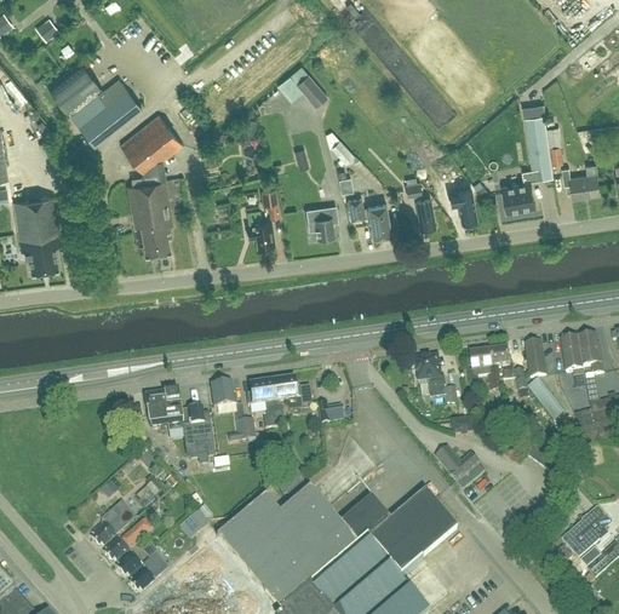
[(0,9),(0,27),(10,21),(0,9)]
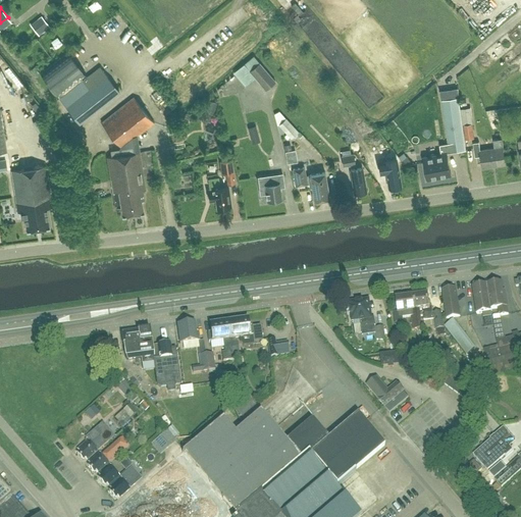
[(39,12),(30,19),(37,30),(47,22),(39,12)]
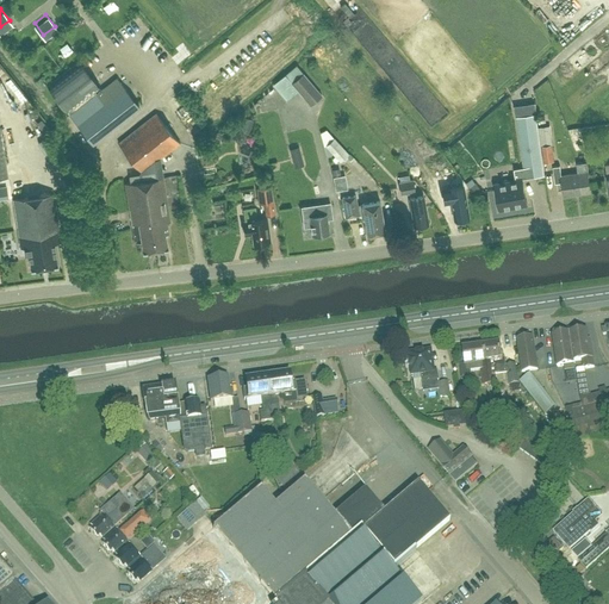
[(98,81),(78,55),(45,79),(66,106),(98,81)]
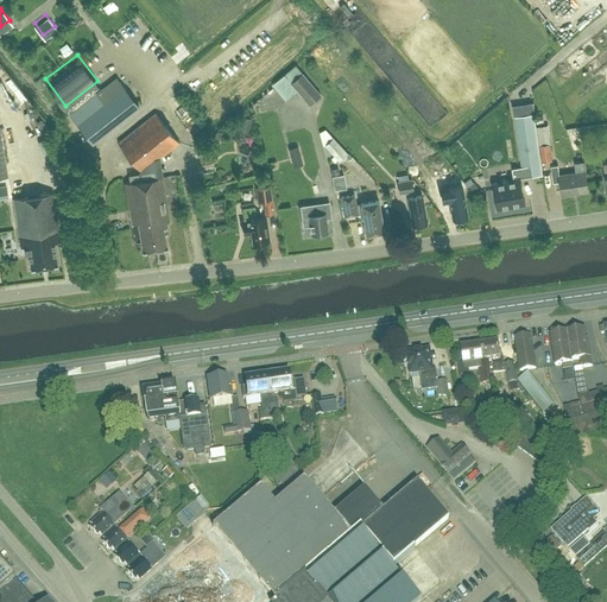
[(293,58),(282,68),(308,97),(320,88),(293,58)]
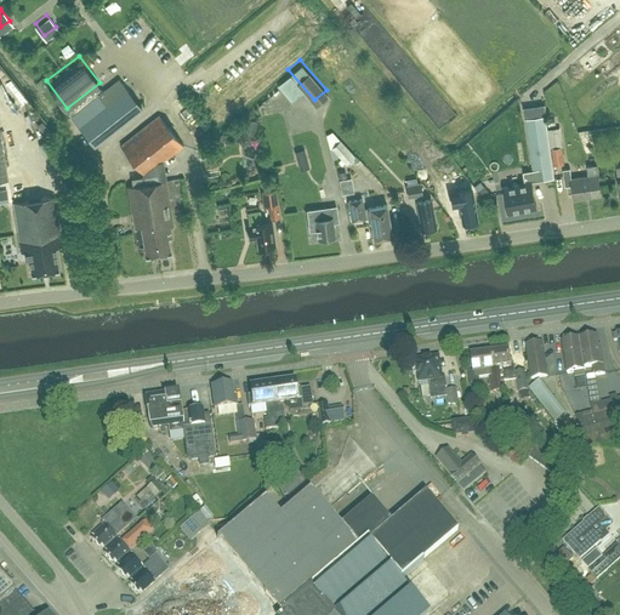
[(579,66),(572,69),(575,78),(582,74),(579,66)]
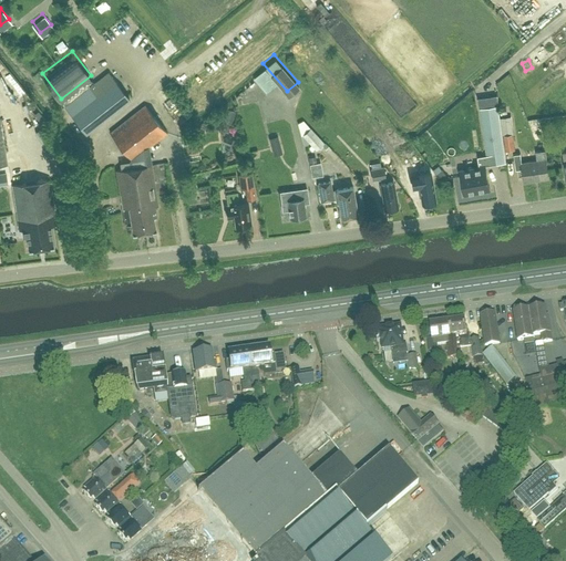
[(90,81),(102,96),(76,116),(85,127),(130,91),(109,66),(90,81)]
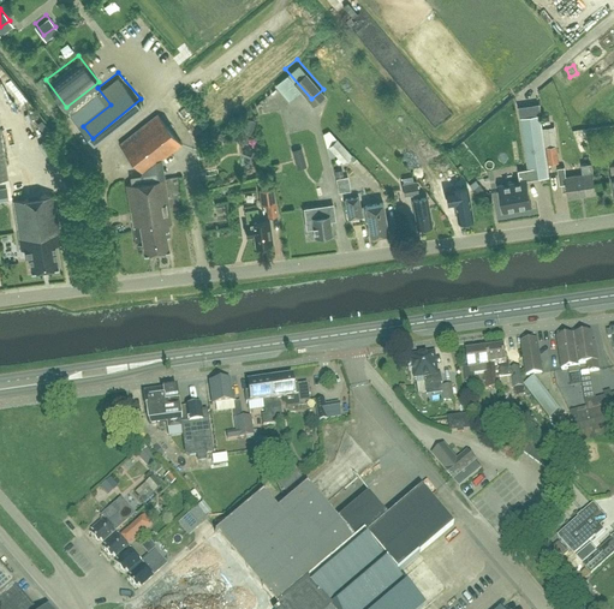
[(142,168),(180,138),(156,108),(118,138),(142,168)]
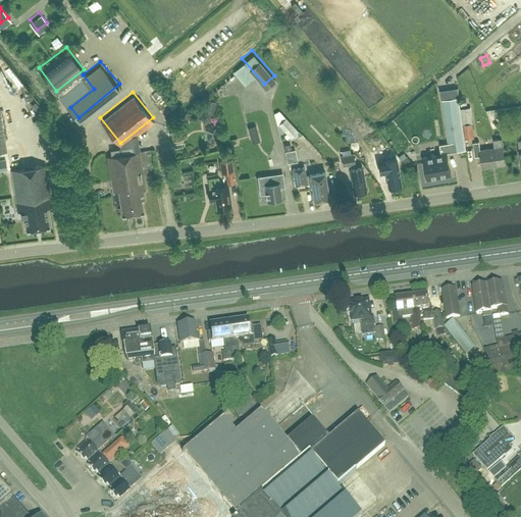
[(448,146),(457,145),(464,144),(457,92),(440,94),(446,131),(447,137),(448,146)]
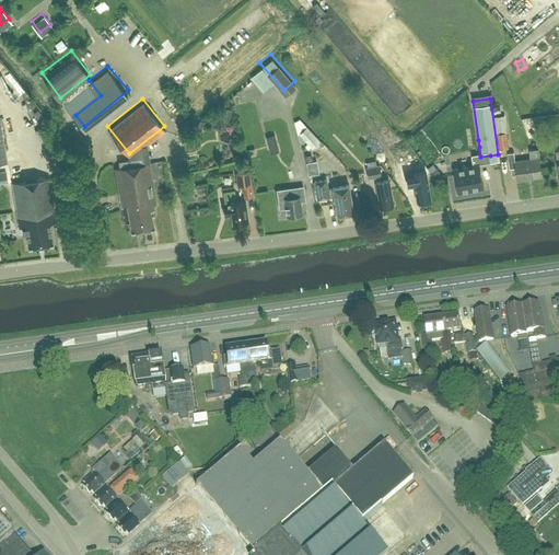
[(318,136),(298,113),(292,116),(295,129),(297,128),(310,142),(318,136)]
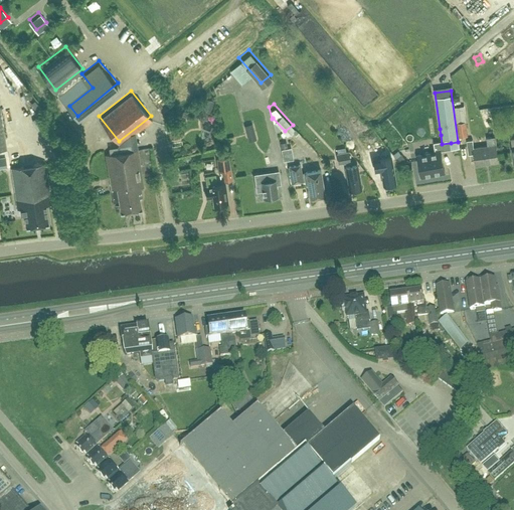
[(467,130),(465,116),(456,117),(458,131),(467,130)]
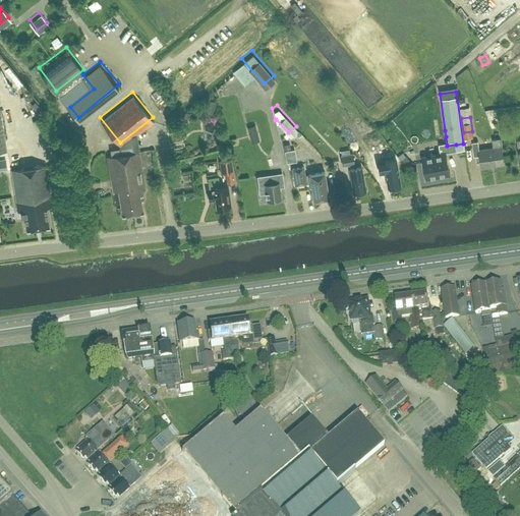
[(256,130),(253,120),(245,122),(248,132),(256,130)]
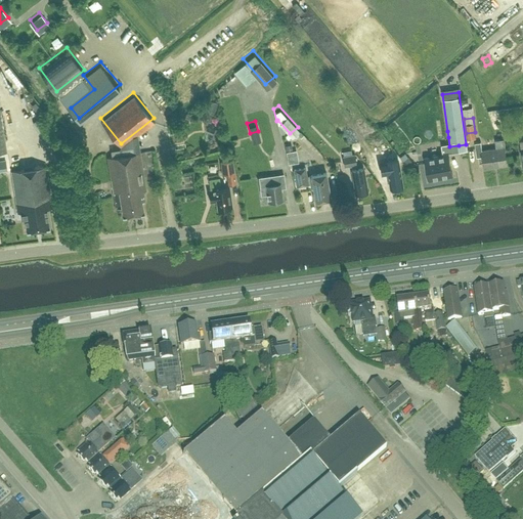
[(493,135),(494,142),(481,144),(480,137),(474,137),(476,152),(481,150),(483,163),(506,160),(503,133),(493,135)]
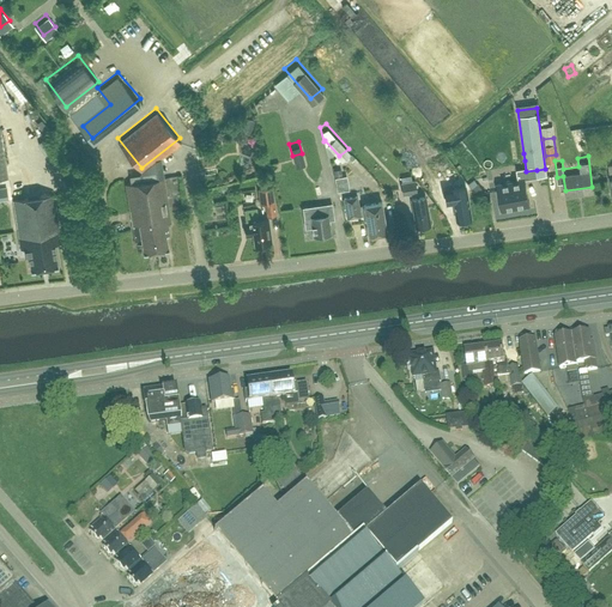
[(365,171),(370,169),(362,159),(358,162),(365,171)]
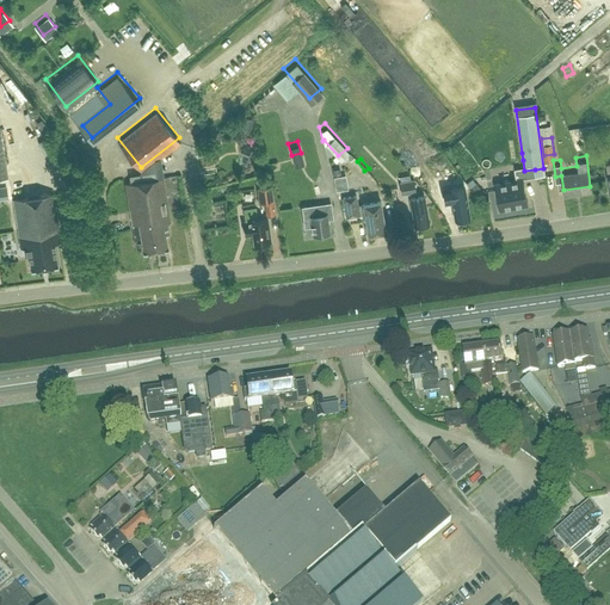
[(494,177),(499,203),(527,198),(522,172),(524,171),(523,160),(513,162),(516,173),(494,177)]
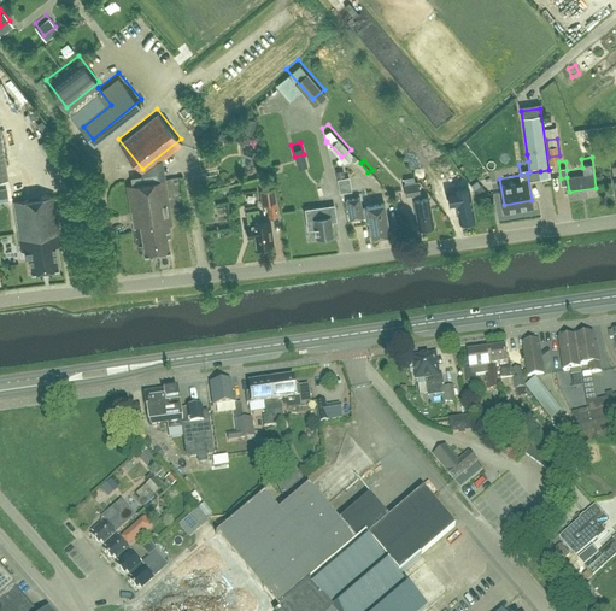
[(166,217),(170,217),(163,172),(125,178),(132,221),(135,240),(141,239),(142,247),(168,244),(165,229),(169,228),(166,217)]
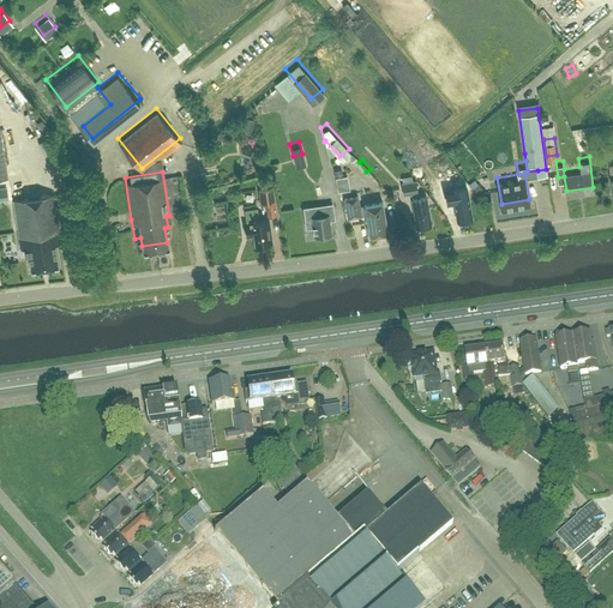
[(402,190),(416,187),(414,174),(400,176),(402,190)]
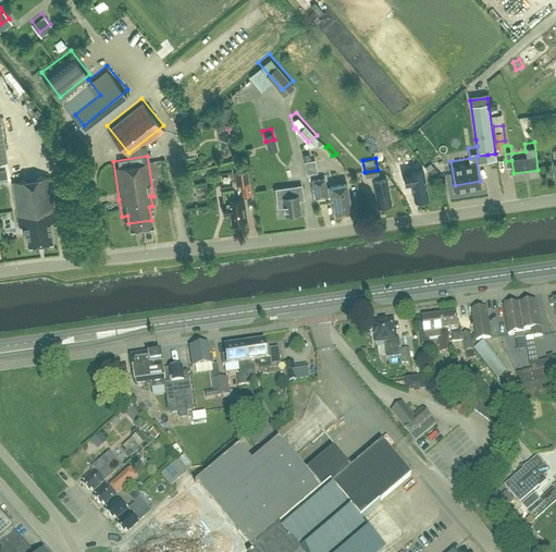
[(239,179),(242,191),(249,189),(245,163),(233,166),(235,180),(239,179)]
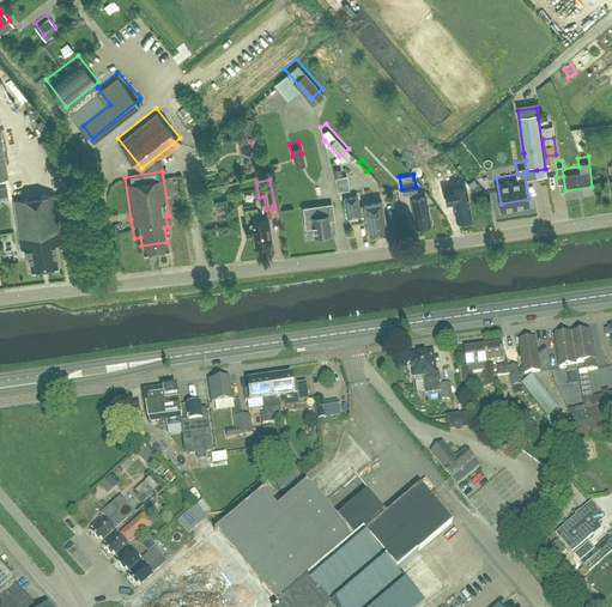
[(455,214),(470,212),(465,186),(444,189),(446,196),(452,195),(455,214)]
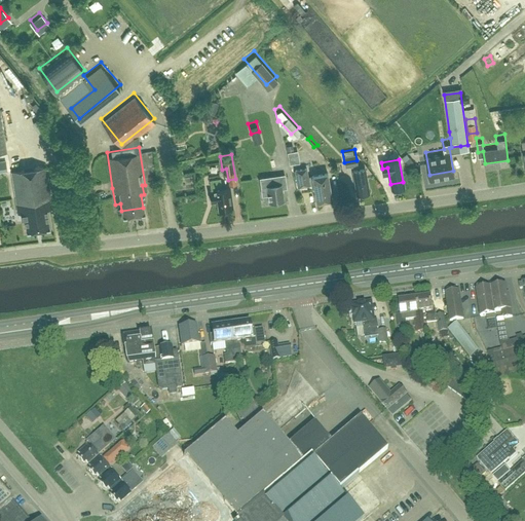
[(45,203),(51,202),(45,161),(10,166),(16,208),(20,208),(21,215),(24,214),(26,226),(48,222),(45,203)]
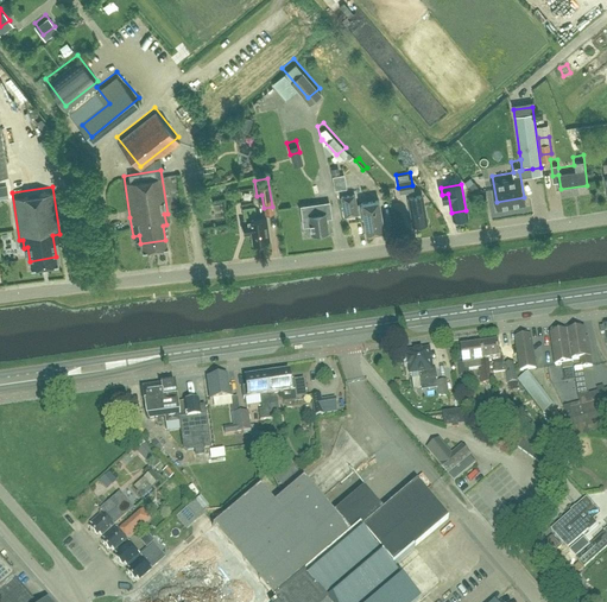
[(342,209),(358,206),(356,197),(354,197),(353,188),(339,190),(342,209)]
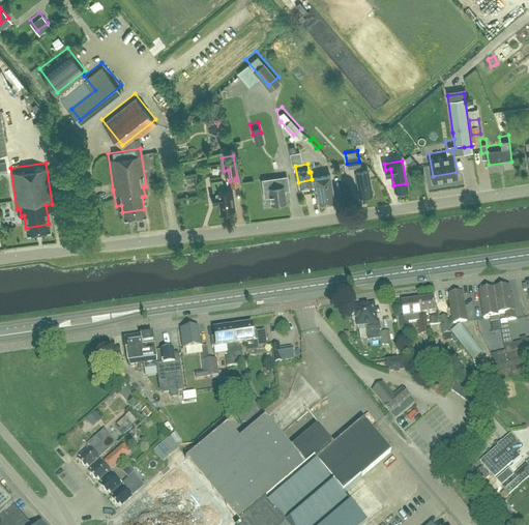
[(358,191),(371,188),(366,165),(354,166),(358,191)]
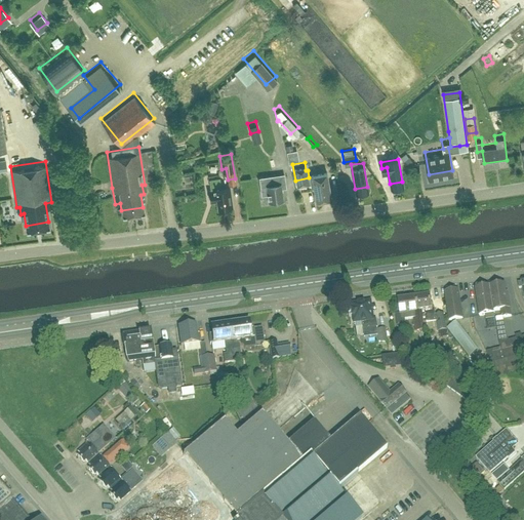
[(314,195),(329,193),(325,167),(308,170),(309,177),(310,184),(312,184),(314,195)]
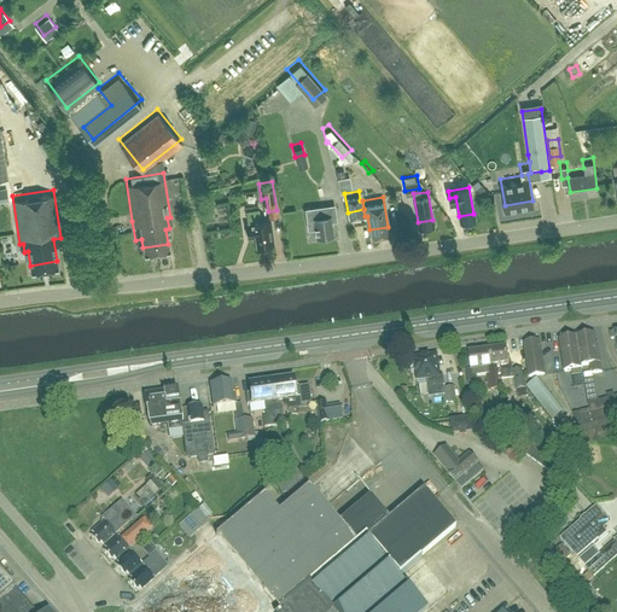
[(330,214),(335,214),(333,199),(304,203),(307,222),(314,221),(315,231),(331,229),(330,214)]
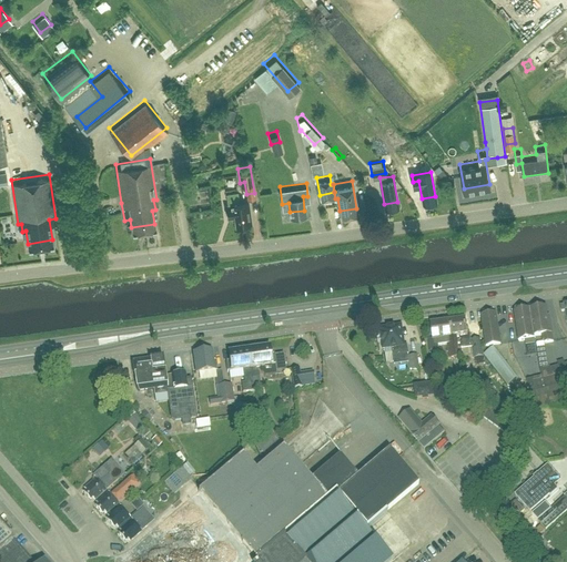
[(235,221),(250,218),(246,196),(238,197),(236,186),(224,187),(226,202),(225,202),(228,213),(234,212),(235,221)]
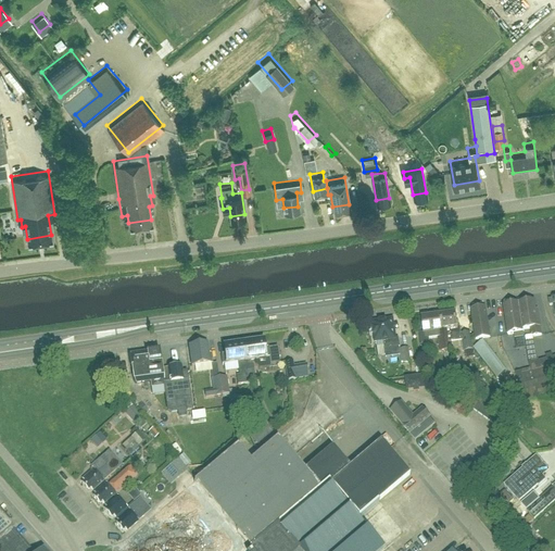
[(530,333),(540,330),(537,307),(534,307),(533,298),(518,300),(521,326),(529,325),(530,333)]
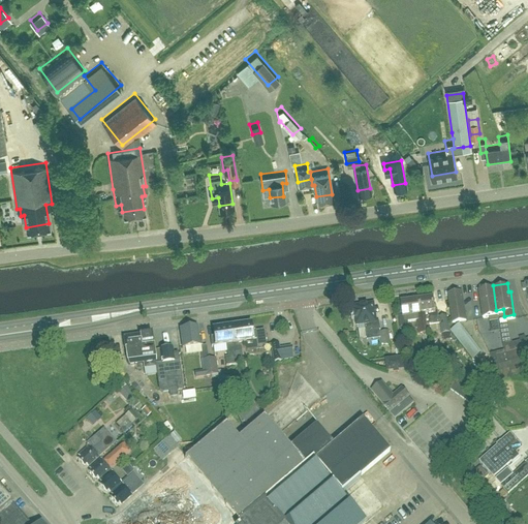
[(496,310),(493,285),(477,287),(482,314),(488,313),(489,318),(497,316),(496,310)]
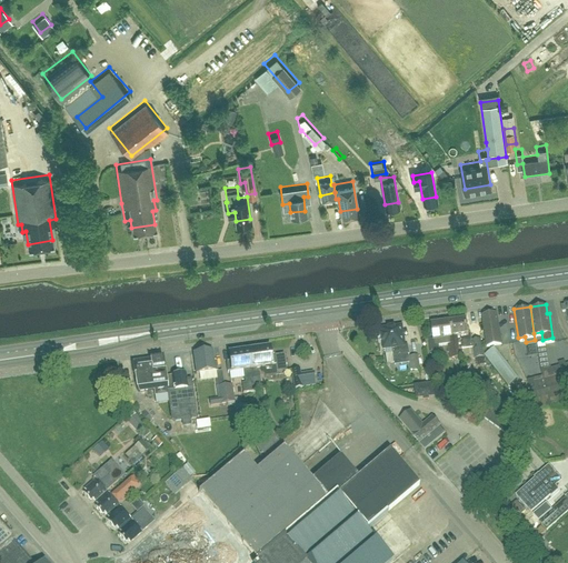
[(486,343),(499,341),(495,312),(481,314),(486,343)]
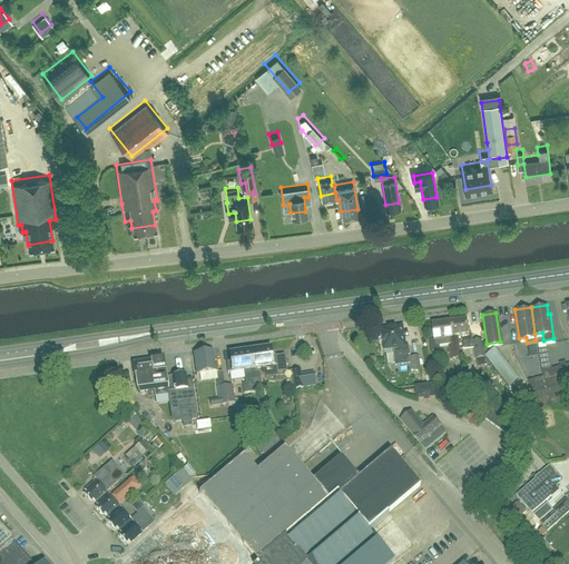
[(461,347),(472,345),(473,356),(483,355),(481,337),(472,338),(471,330),(468,332),(466,317),(451,319),(454,347),(461,347)]
